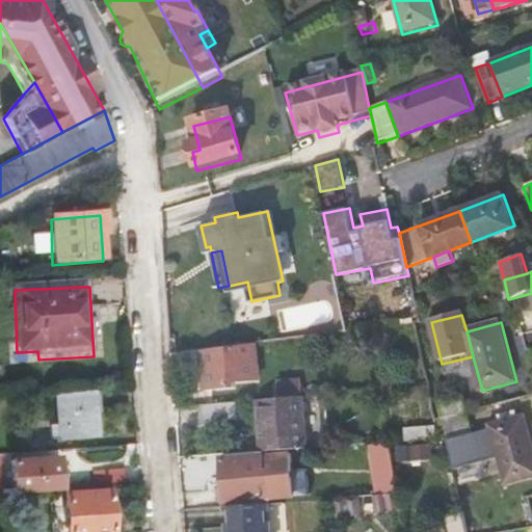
[(259,381),(256,343),(200,350),(204,391),(235,389),(235,383),(259,381)]
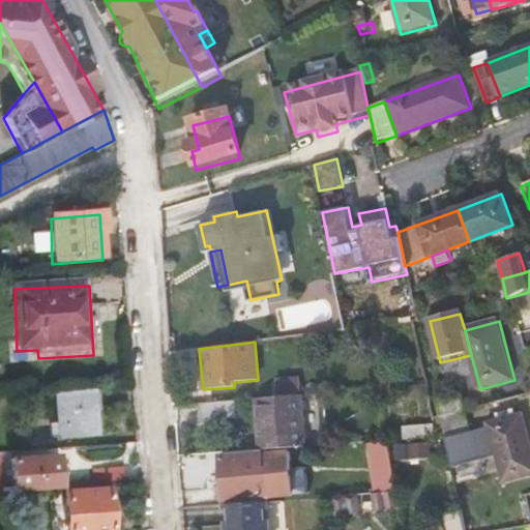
[(300,394),(299,379),(277,380),(278,396),(300,394)]
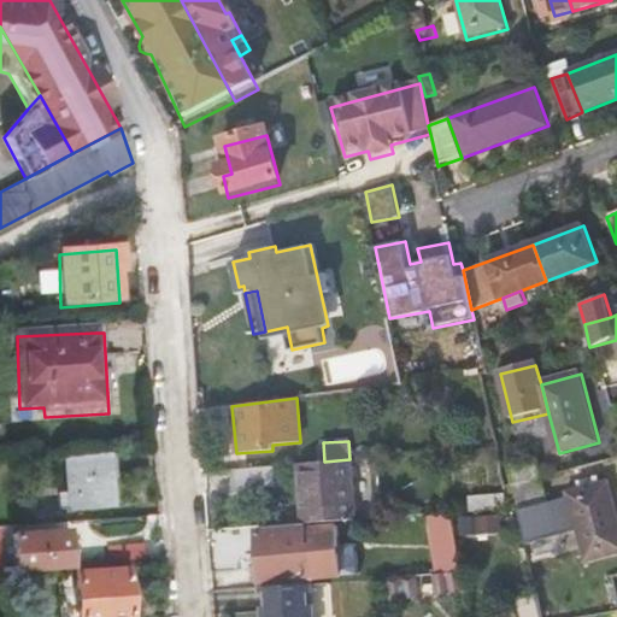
[(356,521),(350,459),(324,462),(299,464),(303,526),(356,521)]
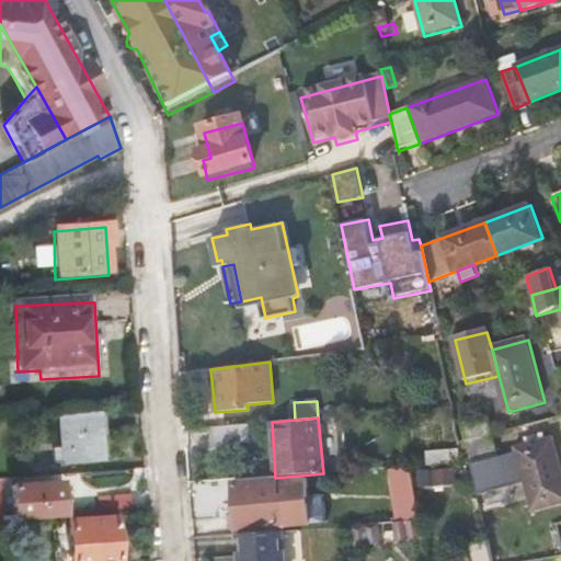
[(93,419),(57,421),(59,466),(95,465),(93,419)]
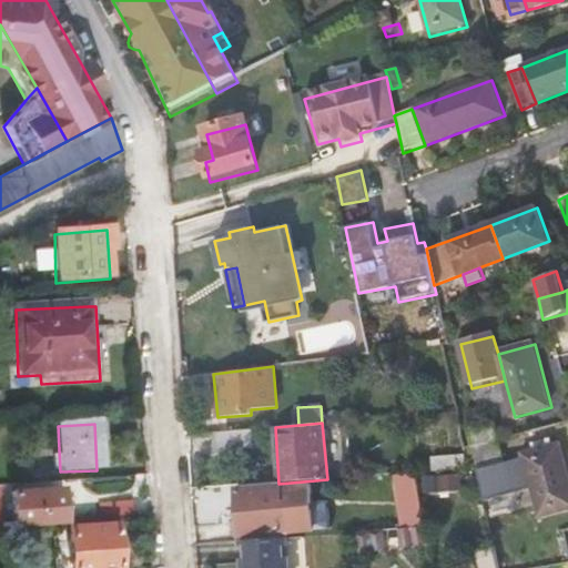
[(477,445),(505,437),(501,424),(474,432),(477,445)]
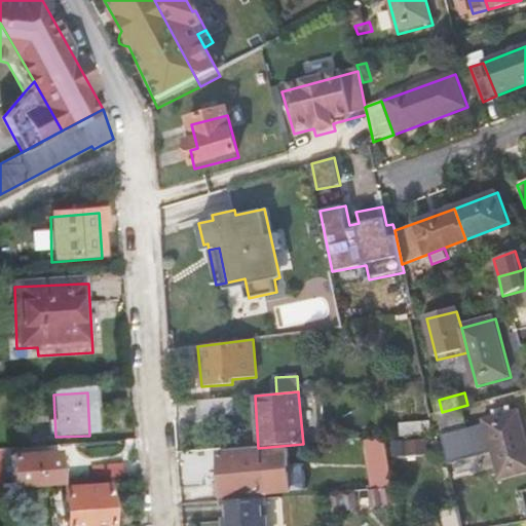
[(236,414),(234,398),(199,401),(201,417),(236,414)]
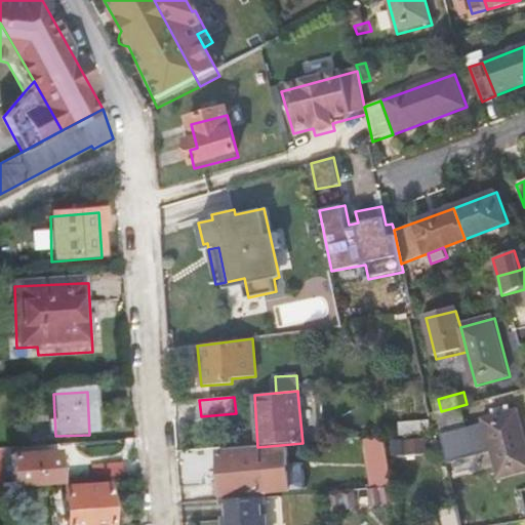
[(467,404),(441,411),(445,428),(471,421),(467,404)]
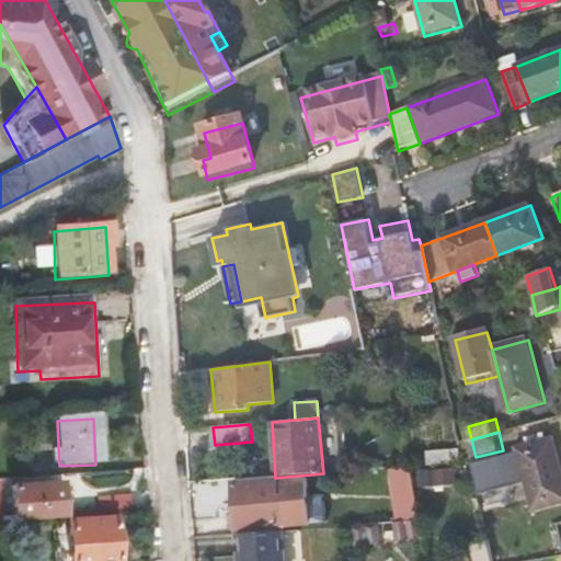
[(535,513),(560,505),(560,461),(556,439),(518,449),(535,513)]
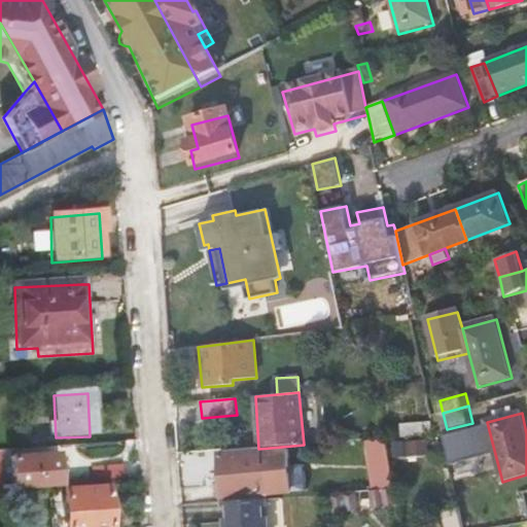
[(431,441),(430,427),(398,429),(399,443),(431,441)]
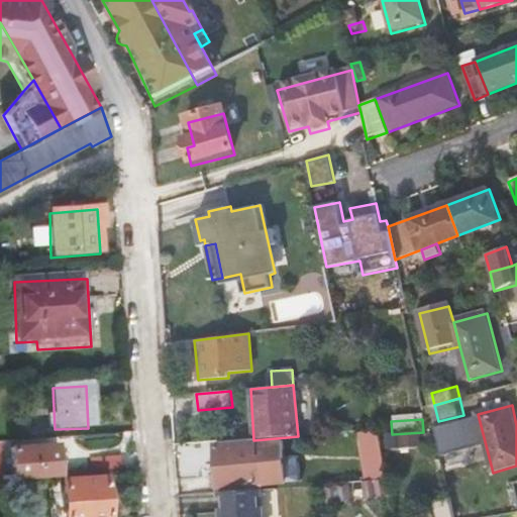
[(420,452),(418,436),(396,438),(398,454),(420,452)]
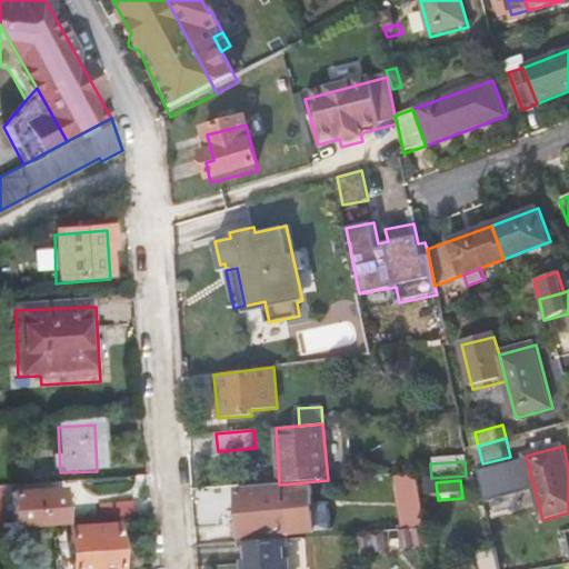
[(420,538),(423,538),(415,483),(403,486),(387,487),(395,540),(420,538)]
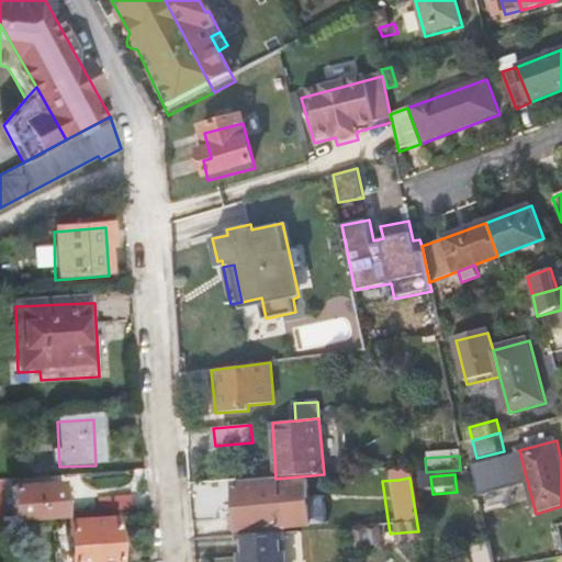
[(231,517),(224,517),(225,538),(322,531),(319,504),(304,505),(303,486),(279,489),(280,508),(273,509),(272,489),(229,491),(231,517)]
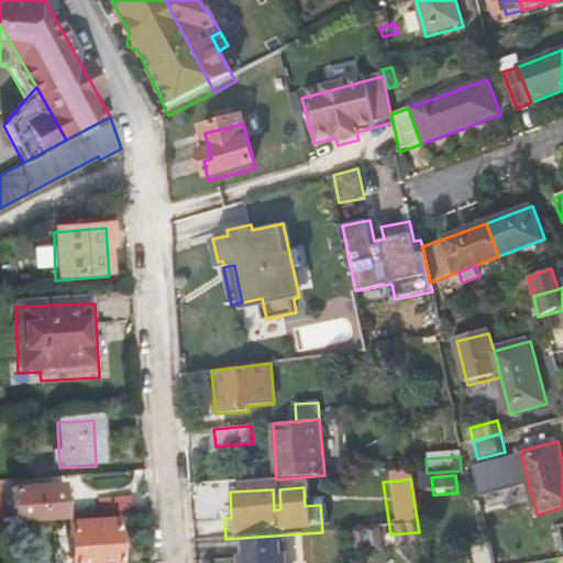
[(11,528),(61,525),(59,490),(10,493),(11,528)]
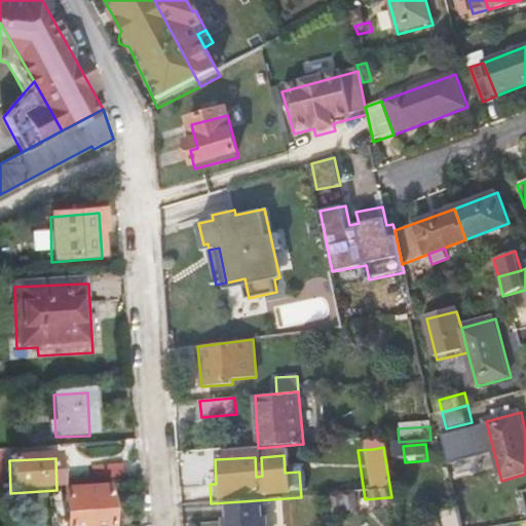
[(88,485),(117,483),(116,467),(87,470),(88,485)]
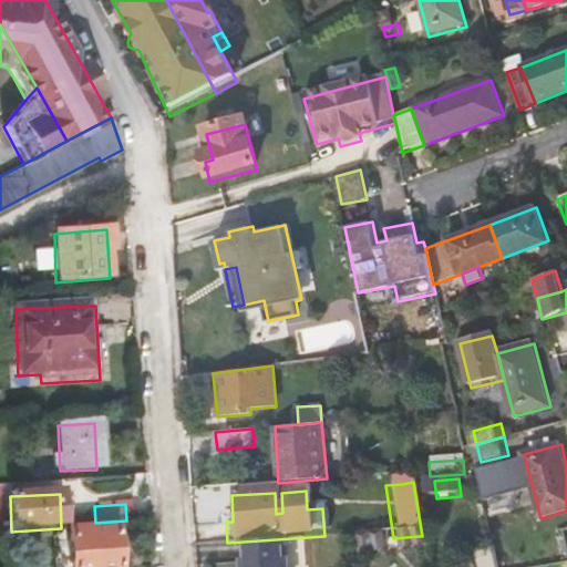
[(115,566),(115,550),(113,532),(68,534),(70,566),(115,566)]
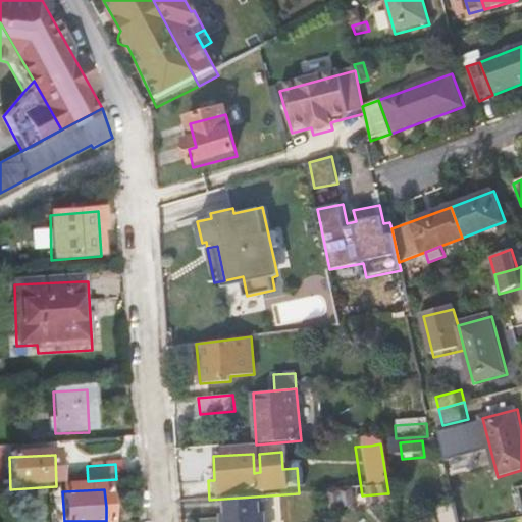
[(362,496),(361,496),(363,512),(387,509),(385,493),(362,496)]
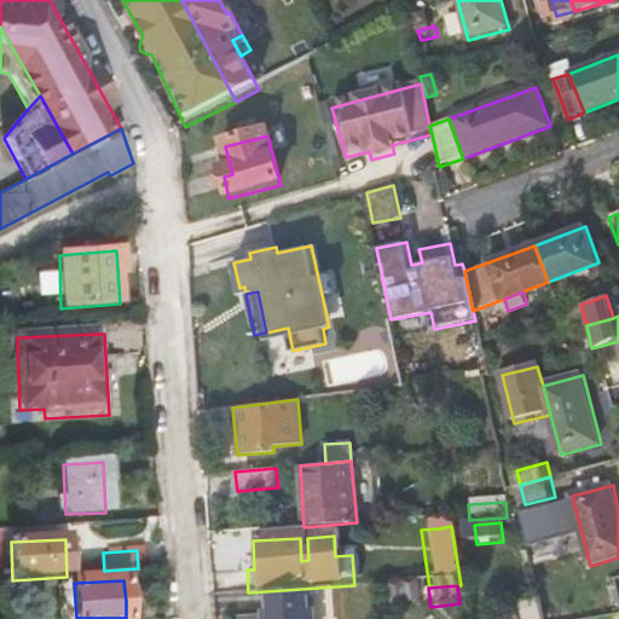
[(389,590),(382,590),(387,613),(416,608),(414,589),(389,590)]
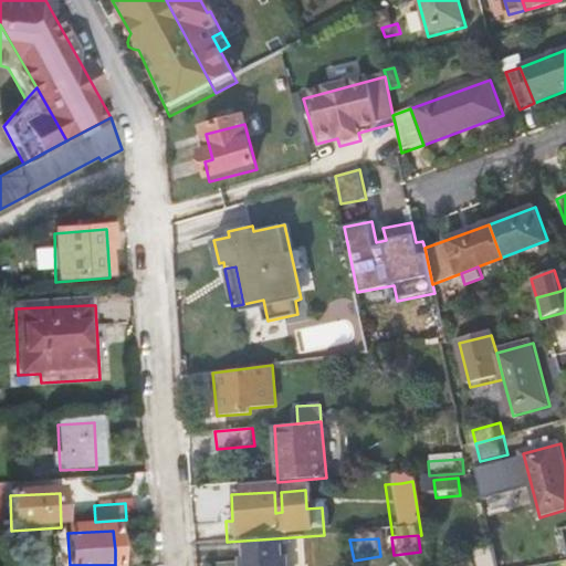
[(284,565),(283,544),(239,547),(239,565),(284,565)]
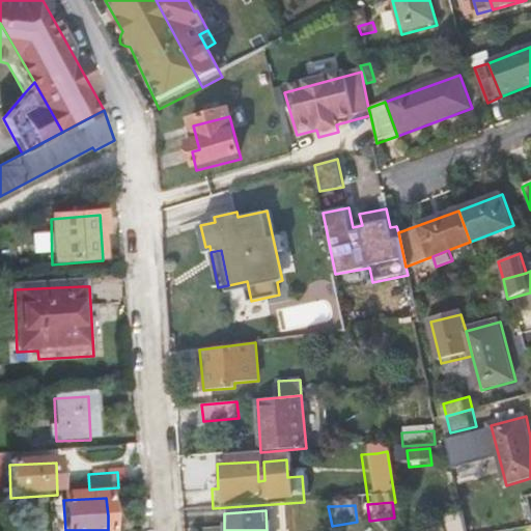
[(442,515),(445,530),(466,530),(462,512),(442,515)]
